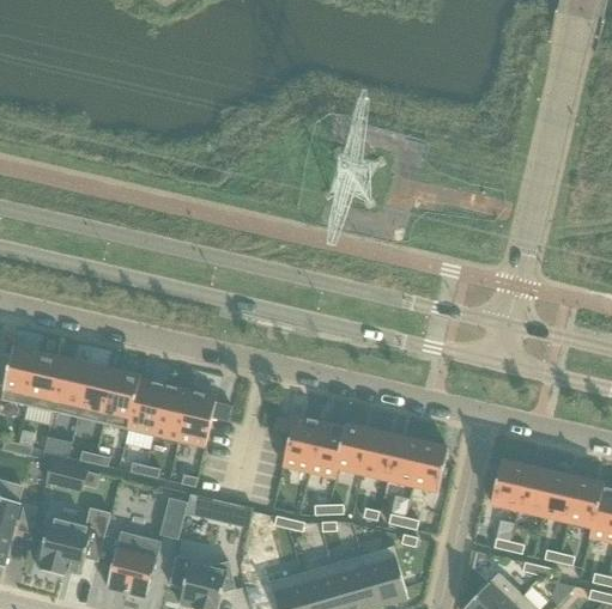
[(26,405),(38,353),(12,347),(10,354),(2,352),(0,361),(0,384),(2,385),(0,399),(26,405)]
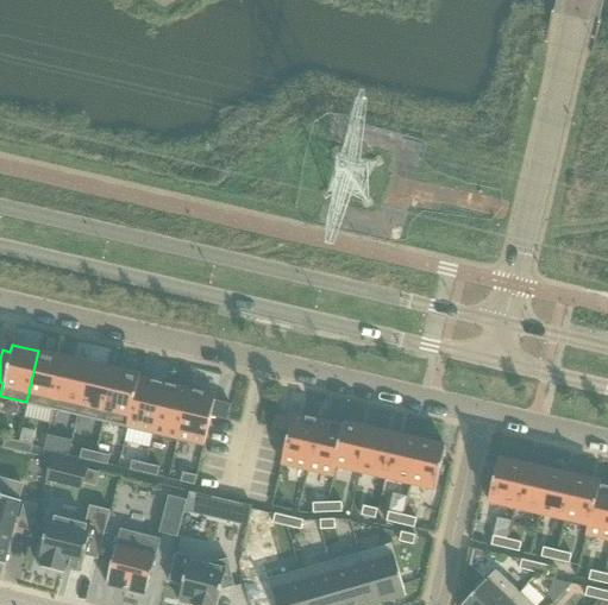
[(51,408),(63,355),(38,351),(26,402),(51,408)]
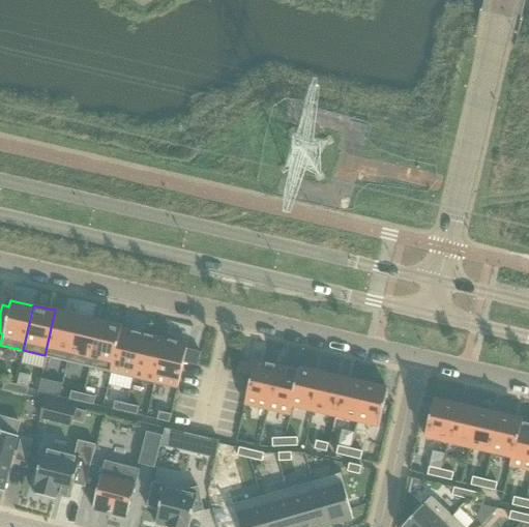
[(66,360),(77,315),(55,310),(45,355),(66,360)]
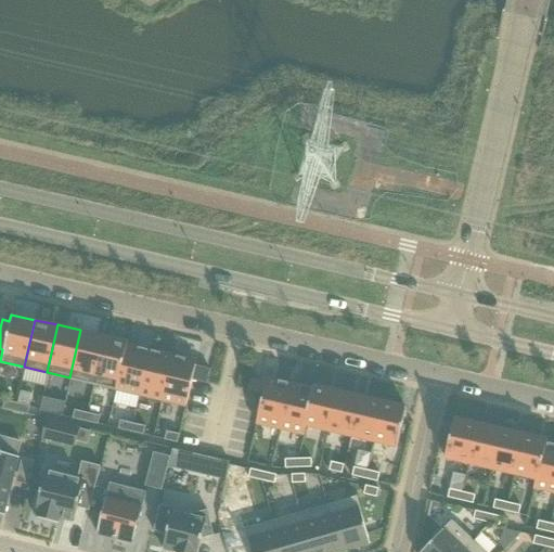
[(92,383),(103,335),(80,330),(69,377),(92,383)]
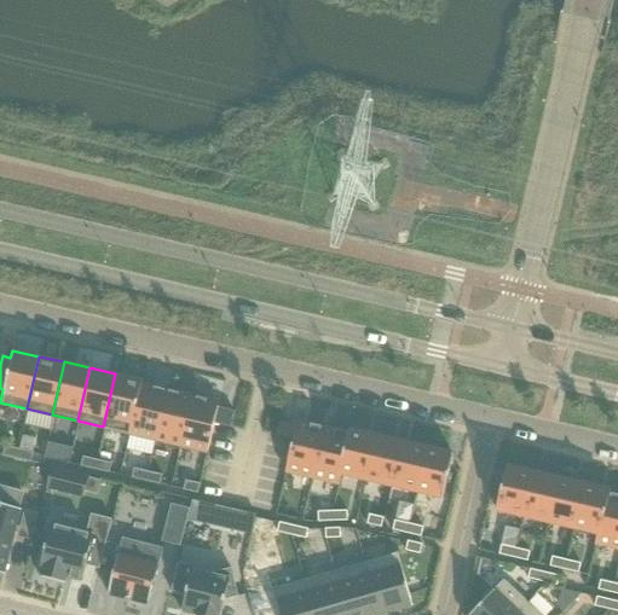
[(128,433),(140,379),(115,373),(103,427),(128,433)]
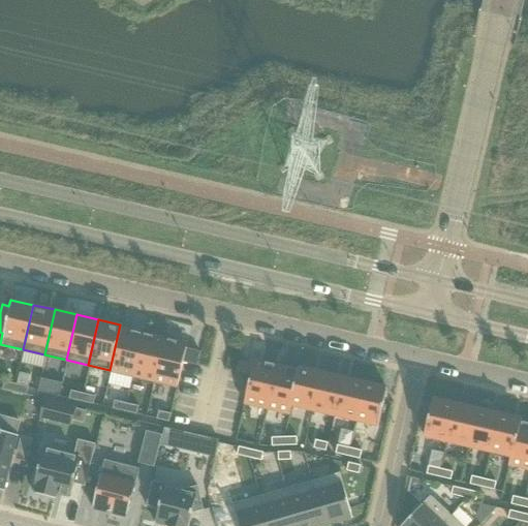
[(131,374),(142,331),(121,326),(121,325),(120,325),(110,370),(131,374)]
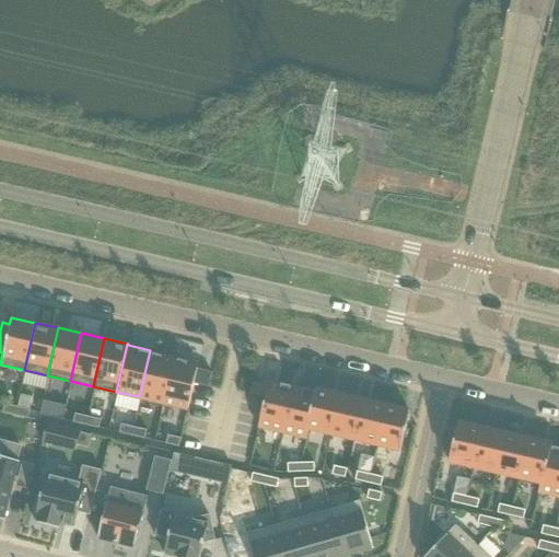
[(162,402),(173,356),(150,350),(139,396),(162,402)]
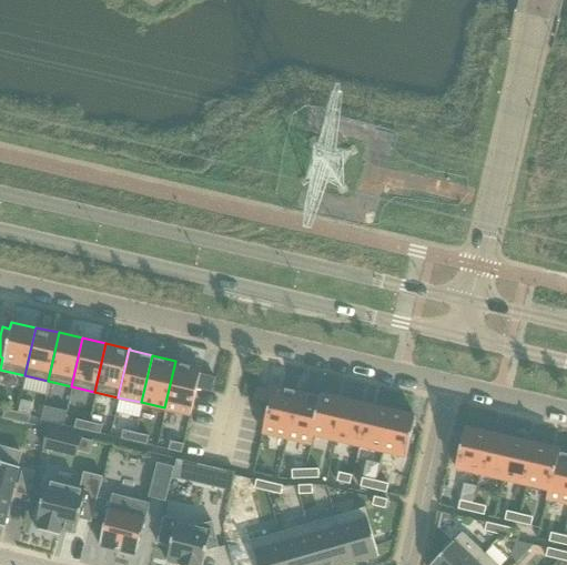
[(201,366),(175,361),(164,407),(189,413),(195,386),(210,390),(213,374),(199,371),(201,366)]
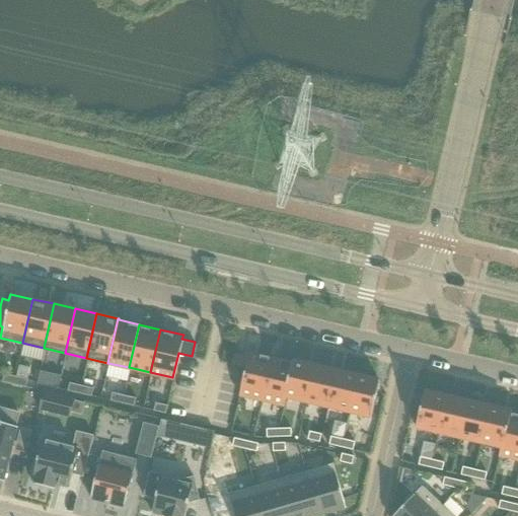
[(271,357),(256,353),(251,352),(248,352),(248,351),(247,355),(233,352),(231,362),(241,364),(244,365),(238,393),(261,398),(271,357)]
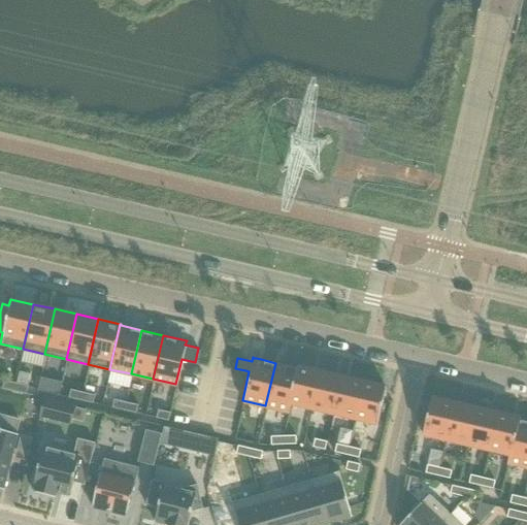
[(265,405),(288,412),(290,402),(289,402),(297,367),(296,367),(283,364),(277,363),(275,363),(265,405)]
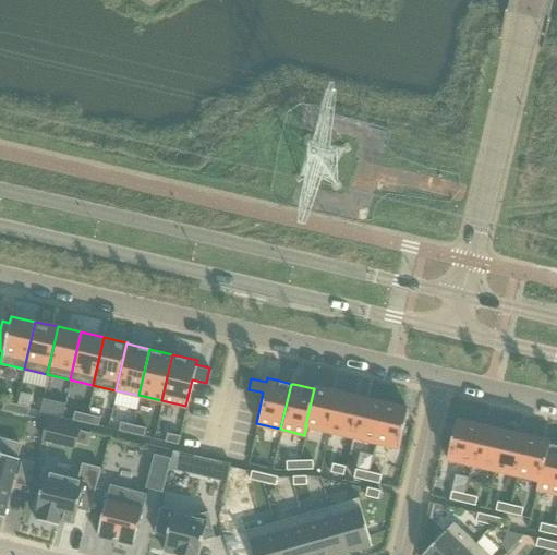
[(337,391),(336,391),(313,386),(313,388),(314,388),(305,425),(306,425),(328,430),(337,391)]
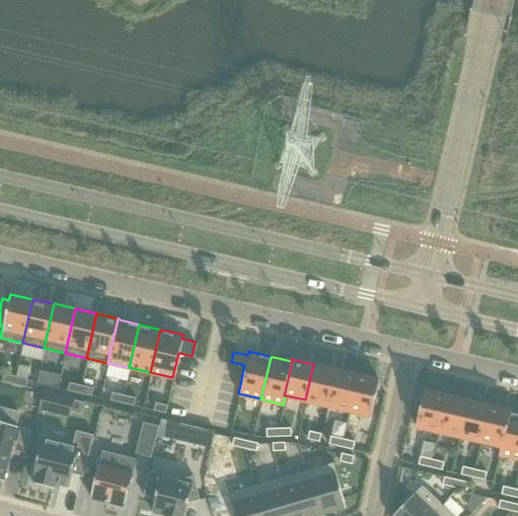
[(335,369),(313,364),(305,399),(326,404),(335,369)]
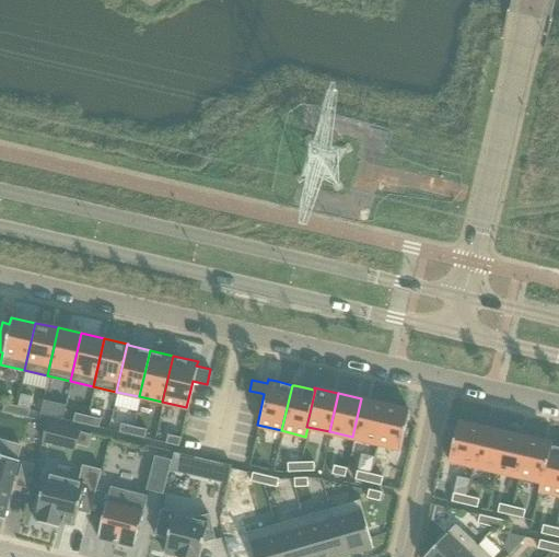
[(42,398),(38,413),(61,417),(65,403),(42,398)]
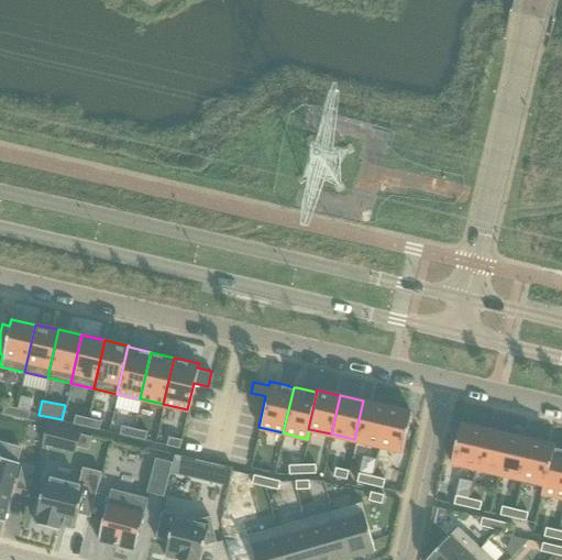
[(386,406),(363,401),(354,439),(377,445),(386,406)]
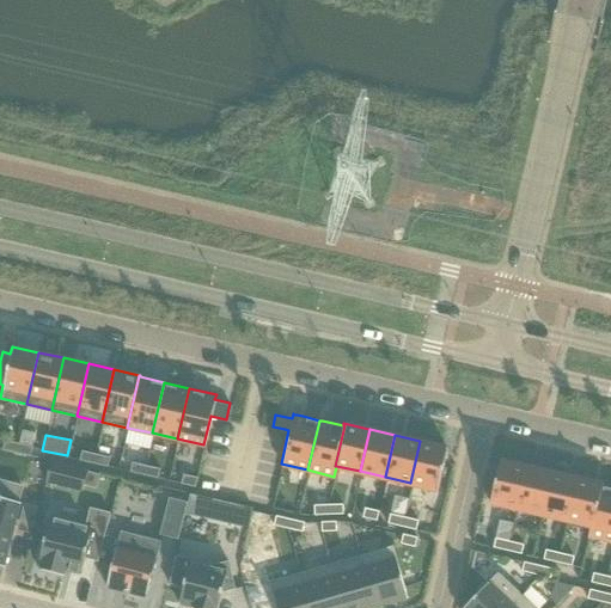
[(16,450),(18,441),(4,438),(1,448),(16,450)]
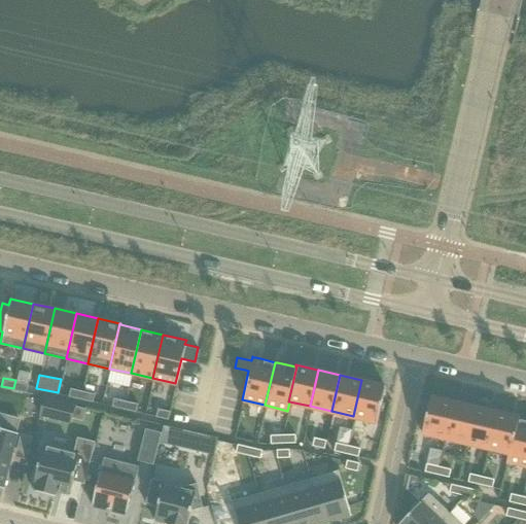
[(27,383),(15,380),(13,388),(25,391),(27,383)]
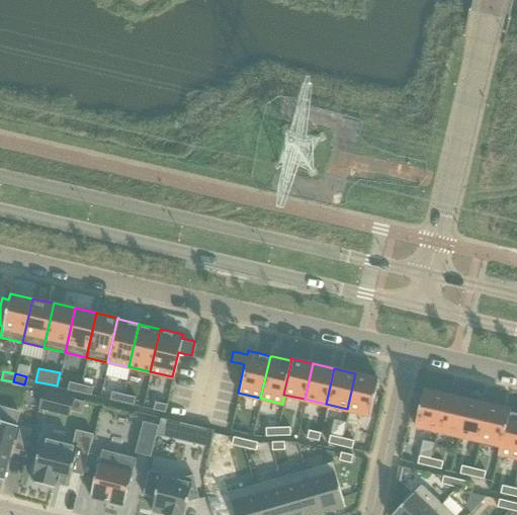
[(347,409),(369,414),(377,378),(355,373),(347,409)]
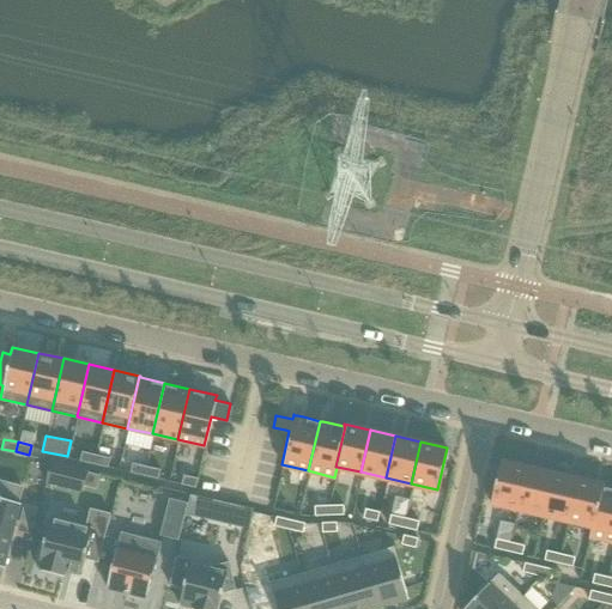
[(92,462),(95,452),(80,450),(79,460),(92,462)]
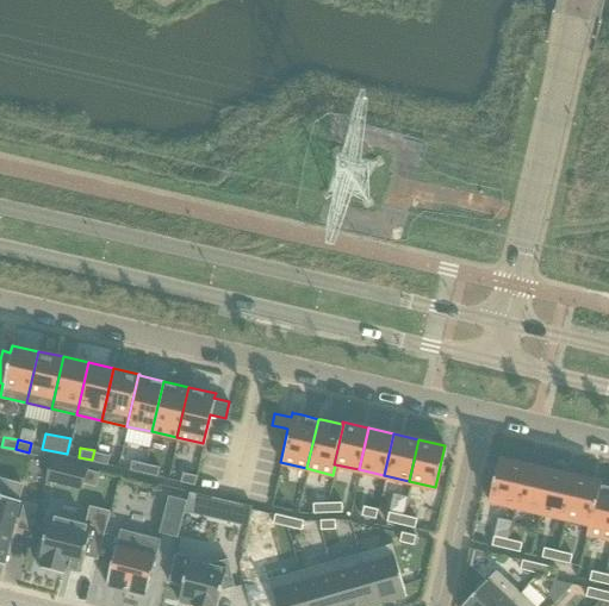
[(109,454),(94,450),(92,460),(106,463),(109,454)]
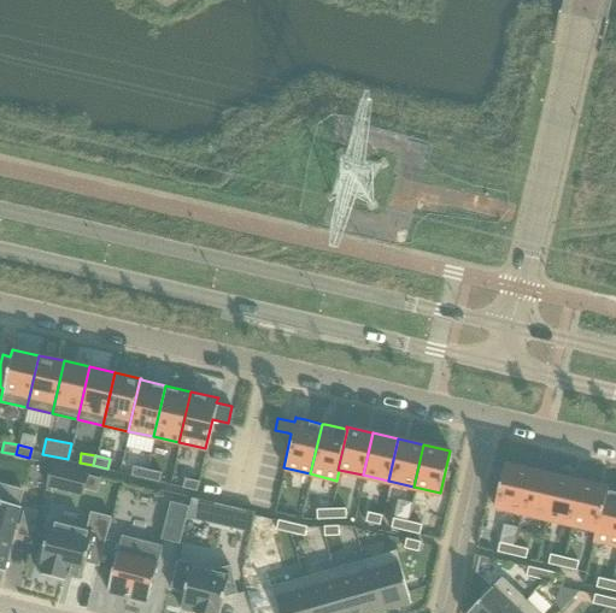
[(50,464),(45,483),(56,485),(60,466),(50,464)]
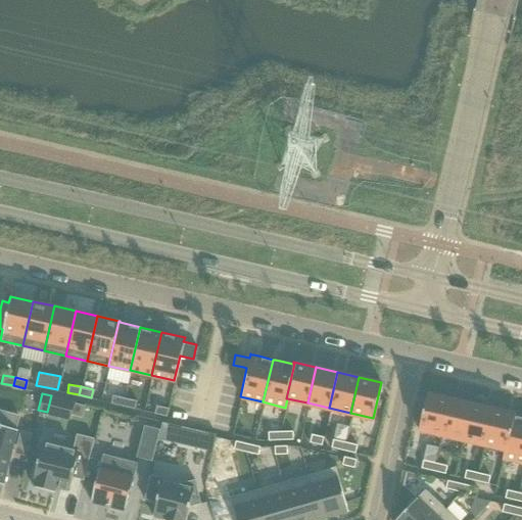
[(122,405),(124,396),(112,393),(110,402),(122,405)]
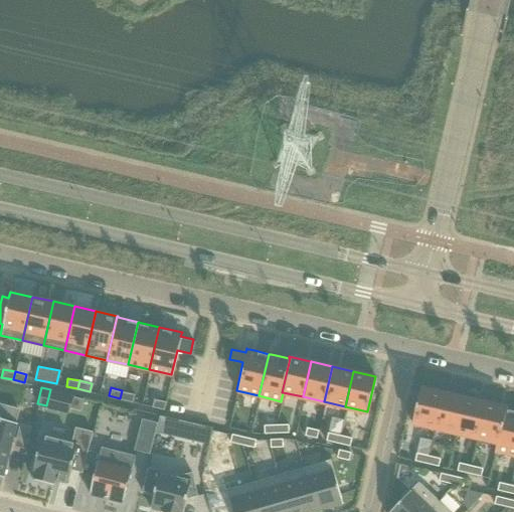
[(434,428),(442,392),(419,387),(411,422),(434,428)]
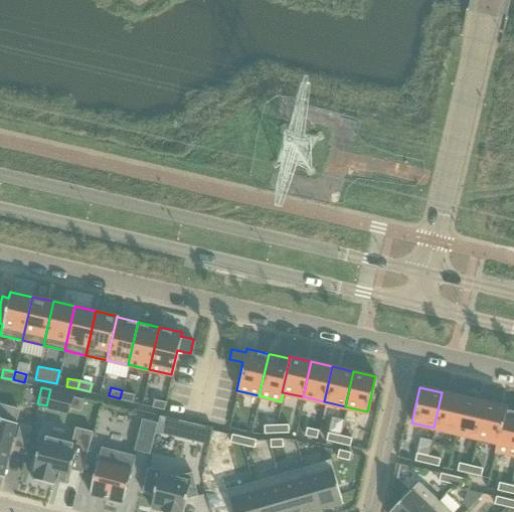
[(134,393),(122,390),(120,398),(132,401),(134,393)]
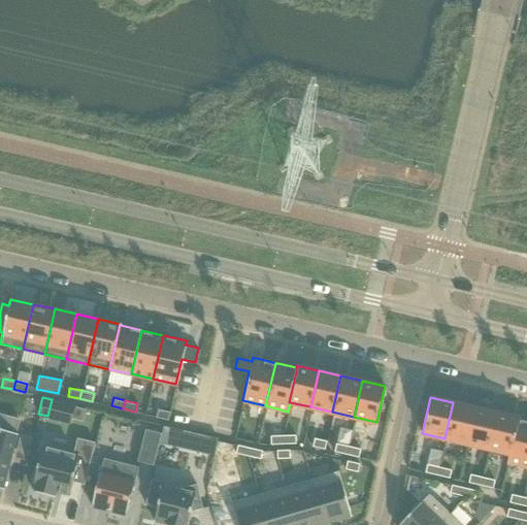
[(466,444),(474,407),(453,402),(445,438),(466,444)]
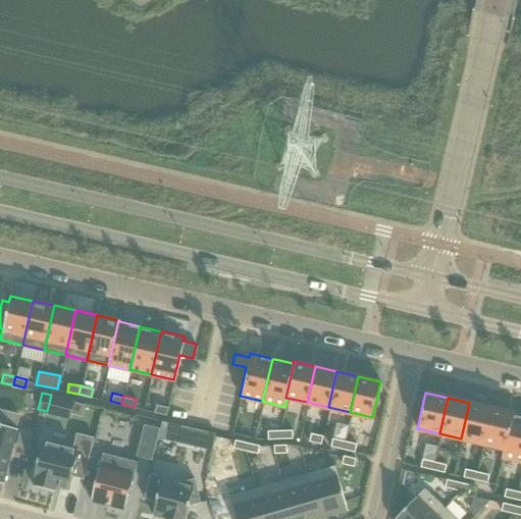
[(153,411),(165,414),(167,406),(155,403),(153,411)]
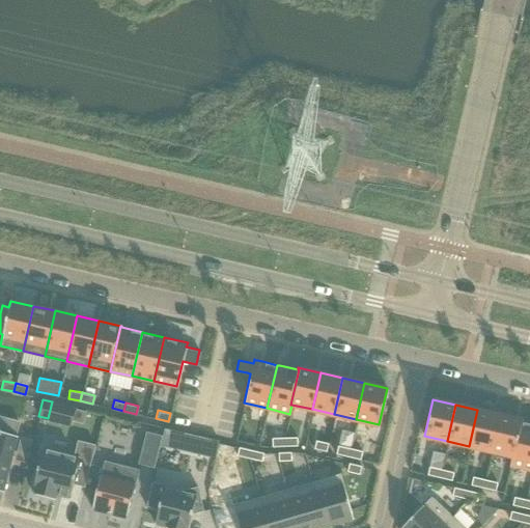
[(491,451),(499,414),(477,410),(469,446),(491,451)]
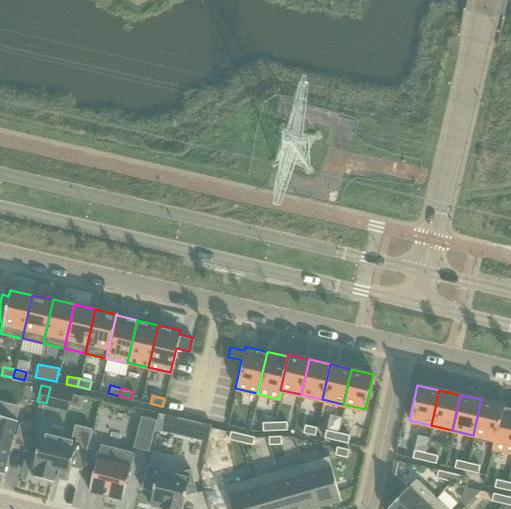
[(494,439),(502,406),(503,407),(503,405),(481,399),(473,435),(493,439),(494,439)]
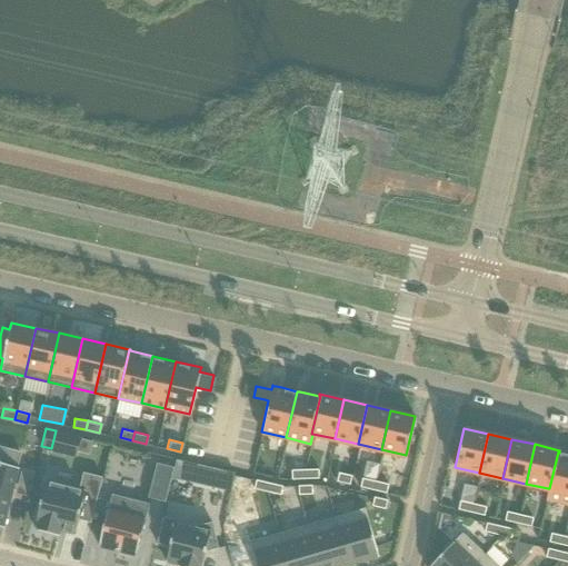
[(0,525),(2,526),(11,489),(29,493),(35,470),(18,466),(16,466),(19,452),(0,446),(0,525)]
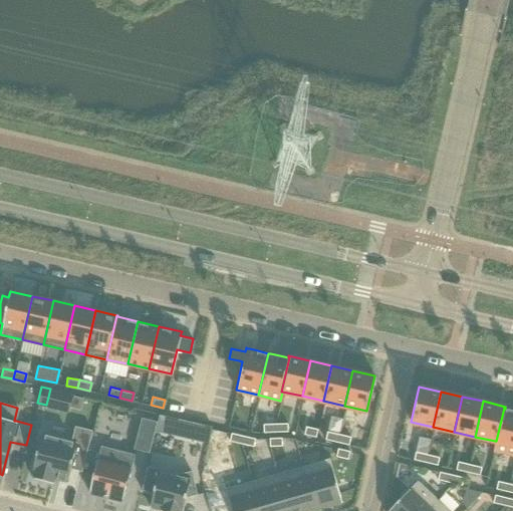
[(512,454),(512,410),(505,409),(504,408),(496,441),(495,441),(493,450),(512,454)]
